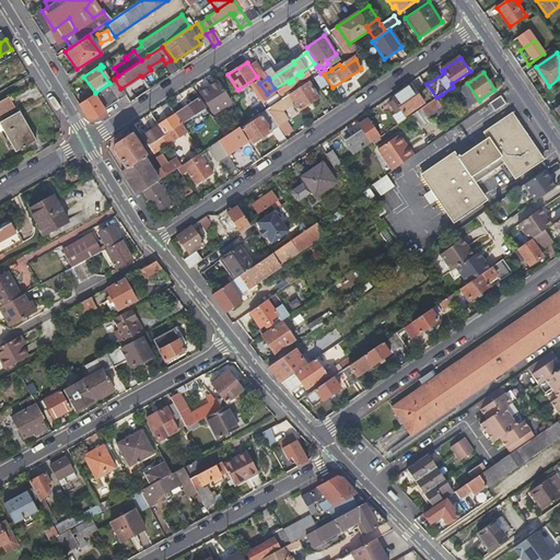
[(279,94),(281,98),(290,94),(306,82),(304,78),(279,94)]
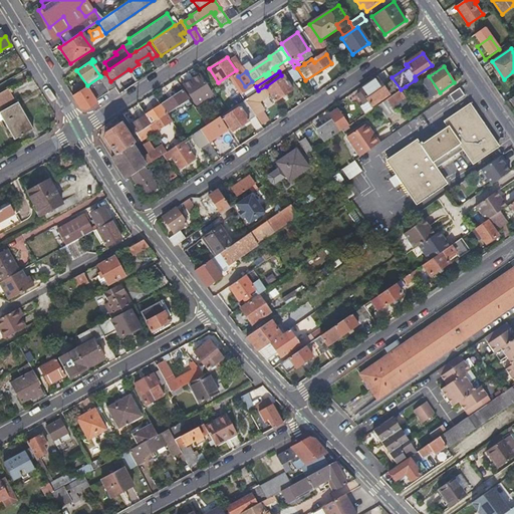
[(94,100),(113,87),(110,81),(105,73),(100,76),(87,85),(71,96),(79,109),(85,109),(96,102),(94,100)]
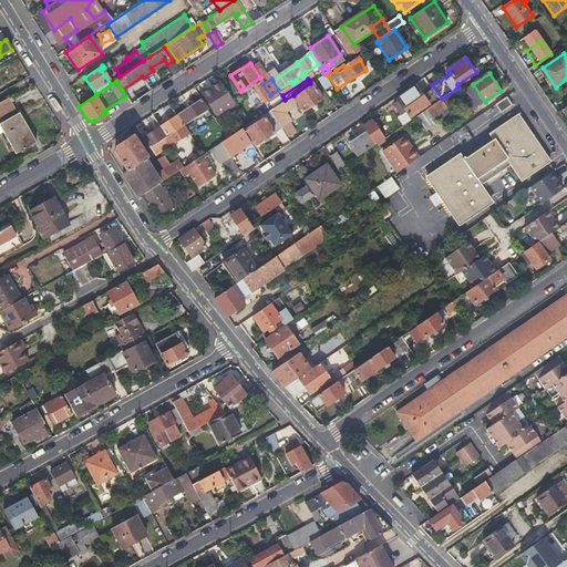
[(234,102),(220,82),(204,93),(216,113),(234,102)]
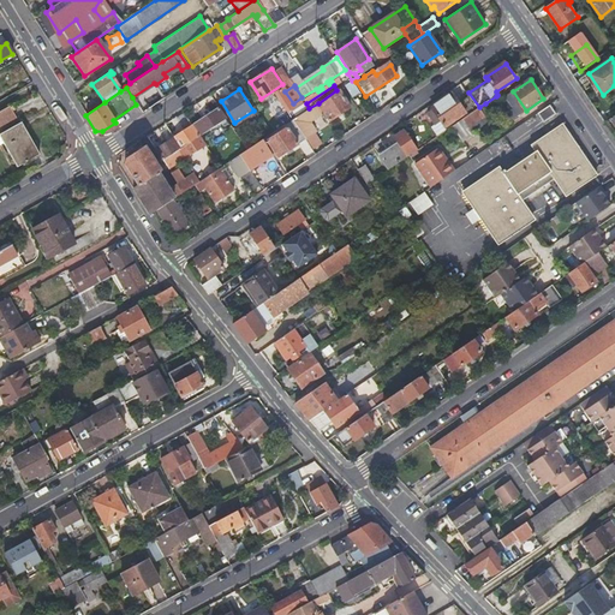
[(336,90),(318,103),(329,120),(350,107),(338,89),(336,90)]
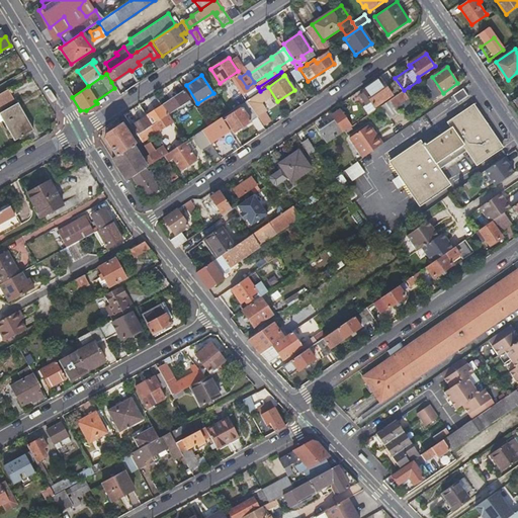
[(394,97),(403,91),(395,80),(385,86),(380,79),(363,91),(367,95),(364,97),(368,102),(370,100),(374,107),(392,95),(394,97)]
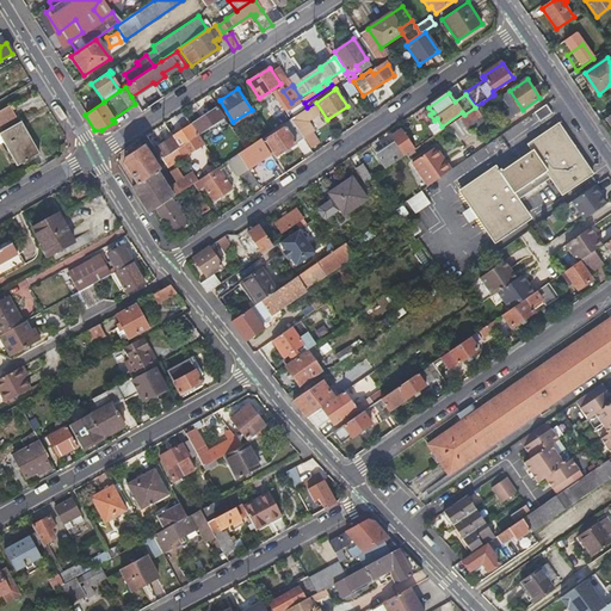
[(500,105),(493,96),(482,103),(489,112),(500,105)]
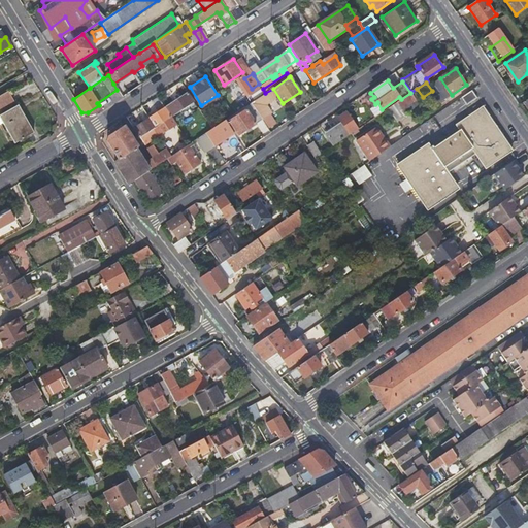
[(253,95),(256,100),(259,98),(265,93),(263,89),(262,88),(253,95)]
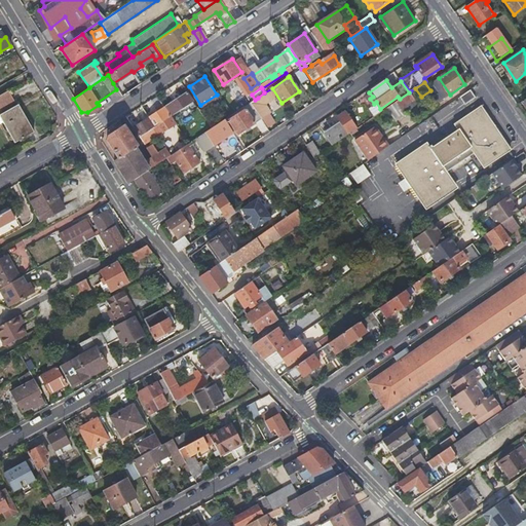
[(421,97),(415,88),(410,91),(415,100),(416,102),(421,99),(421,97)]
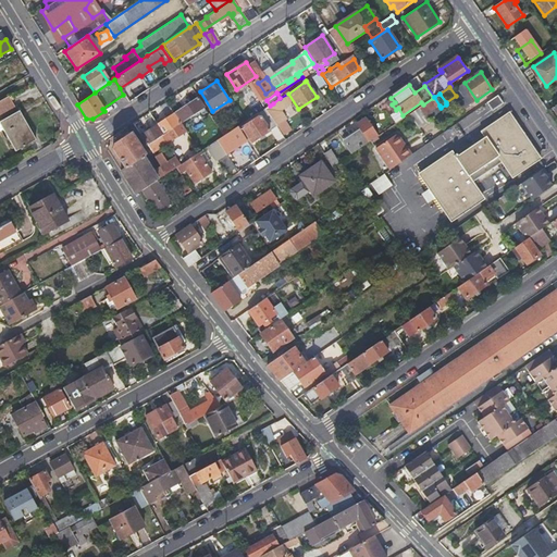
[(440,106),(434,97),(433,98),(423,104),(420,107),(425,115),(440,106)]
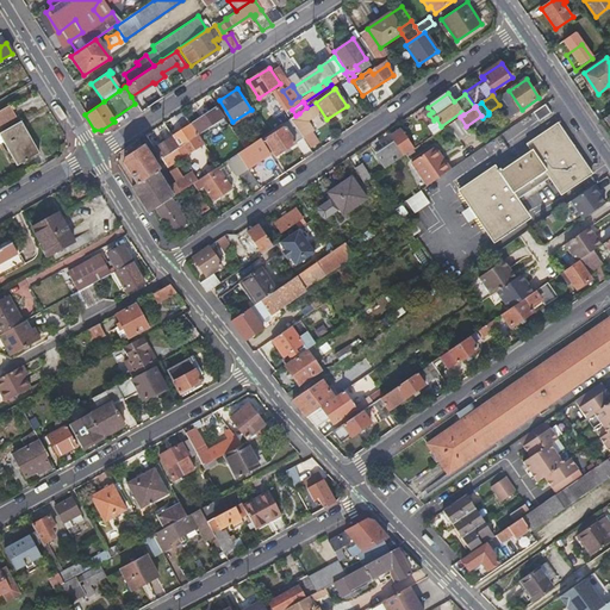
[(551,114),(545,106),(534,114),(540,123),(551,114)]
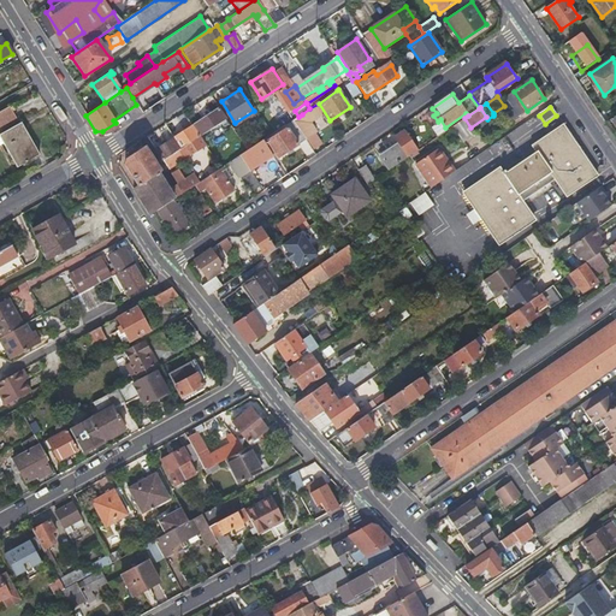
[(199,136),(225,119),(219,110),(194,125),(200,132),(197,134),(199,136)]
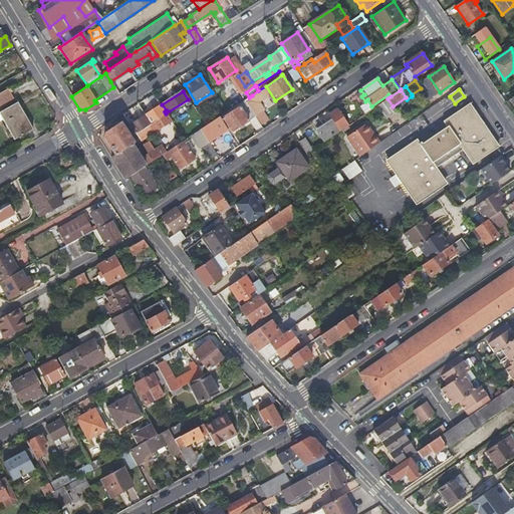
[(249,97),(244,100),(250,109),(258,104),(252,95),(249,97)]
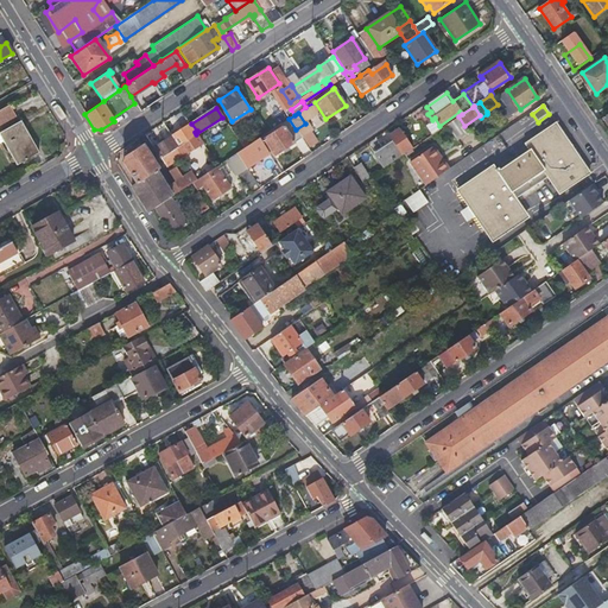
[(195,132),(190,125),(171,137),(177,146),(177,147),(177,149),(183,158),(197,149),(191,140),(223,119),(222,118),(196,134),(195,132)]
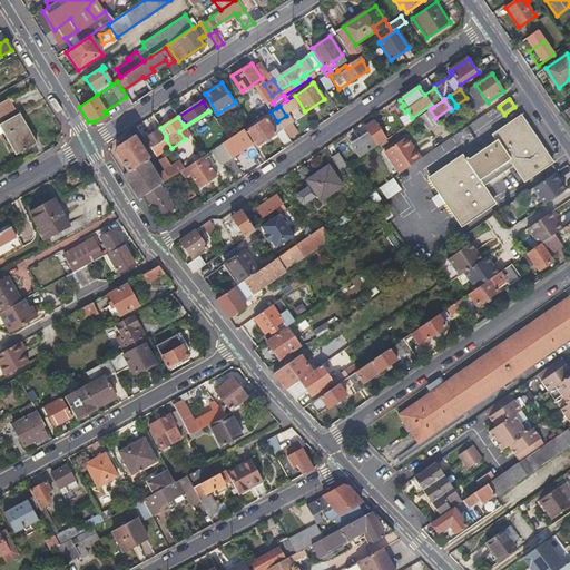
[(257,147),(283,130),(277,121),(271,111),(264,116),(265,118),(246,130),(257,147)]
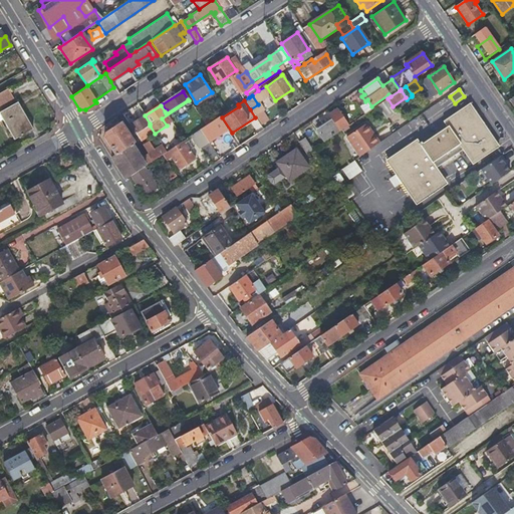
[(22,110),(17,102),(13,104),(18,113),(22,110)]
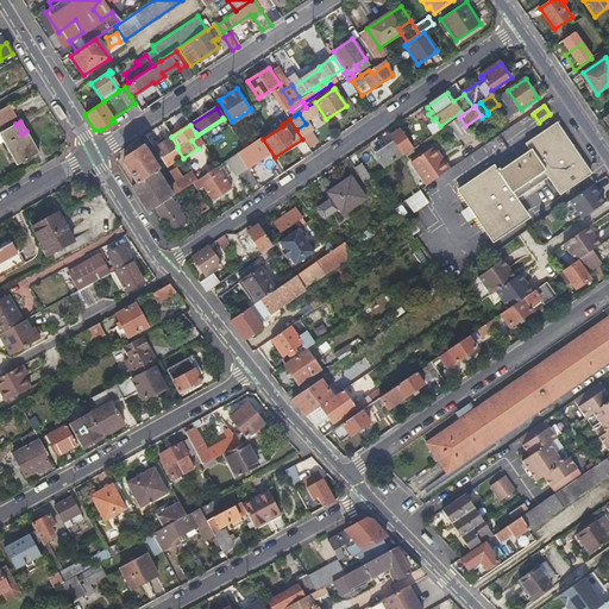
[(560,193),(590,173),(556,123),(526,144),(529,149),(496,171),(493,167),(458,190),(494,240),(528,217),(516,200),(548,176),(560,193)]
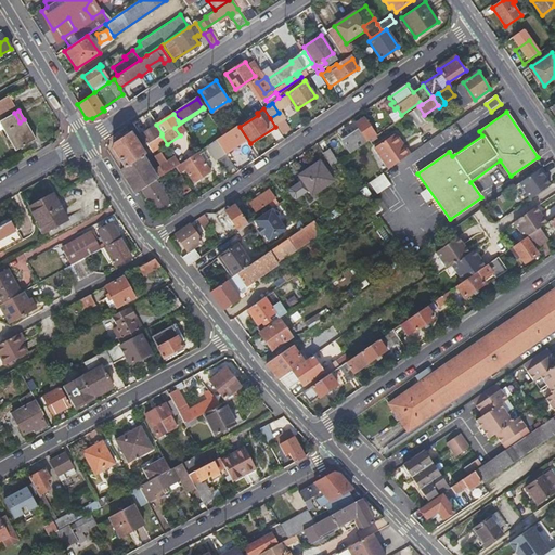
[(14,113),(0,120),(0,125),(15,151),(36,140),(24,119),(20,123),(14,113)]
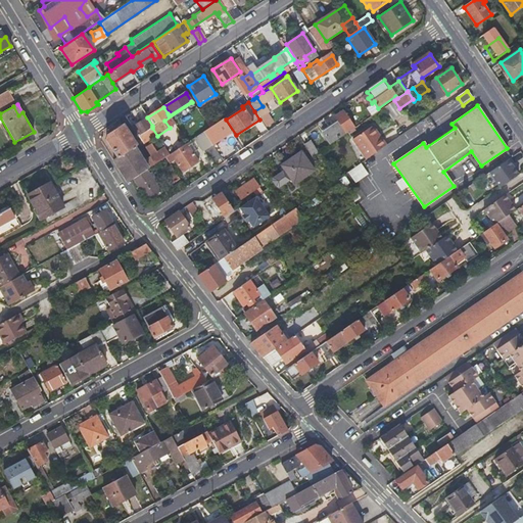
[(355,127),(344,111),(336,116),(339,122),(323,133),(331,144),(355,127)]
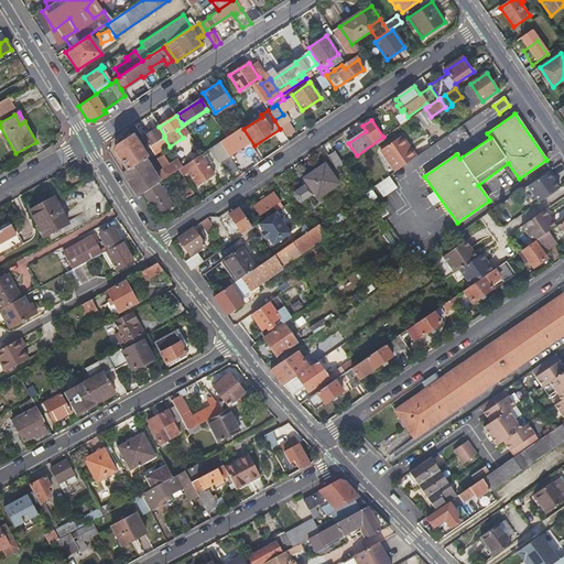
[(355,137),(365,131),(361,125),(351,130),(355,137)]
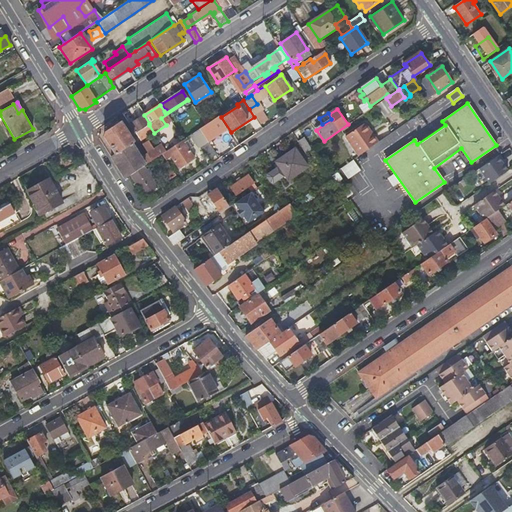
[(149,123),(144,115),(129,125),(135,133),(149,125),(149,124),(149,123)]
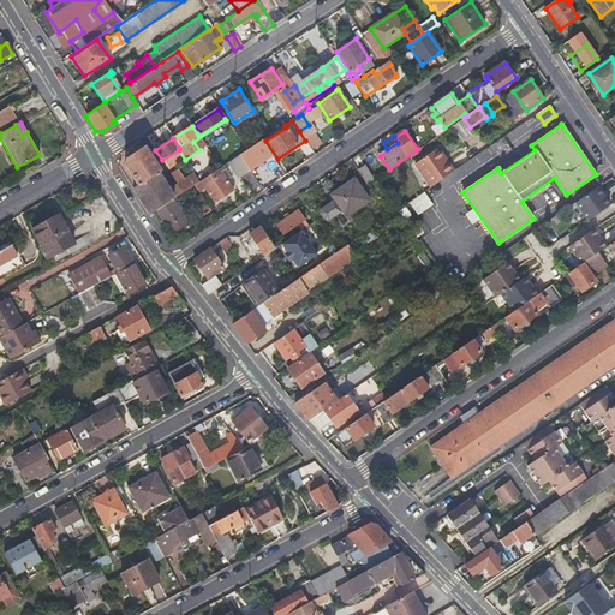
[(248,150),(240,154),(250,169),(270,156),(261,141),(248,150)]
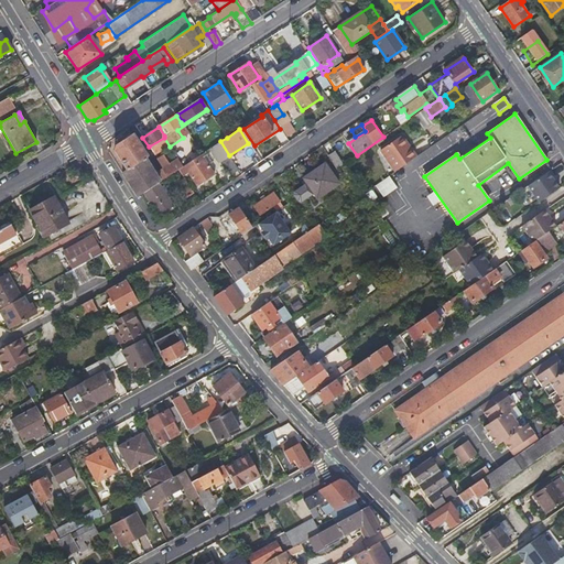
[(116,151),(128,170),(147,159),(133,136),(118,145),(116,151)]
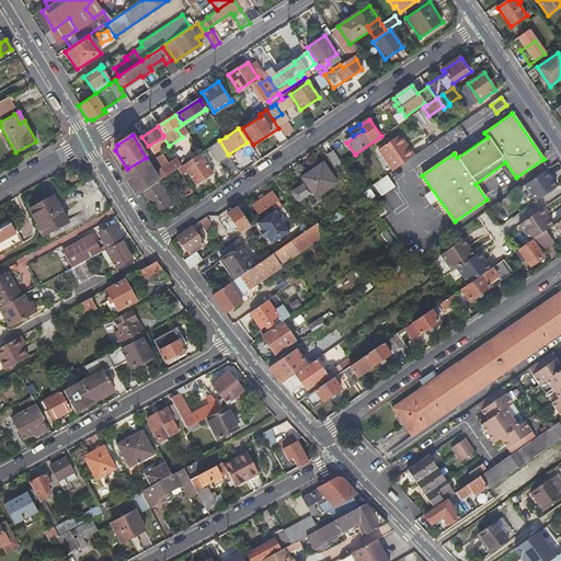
[(148,146),(152,153),(155,156),(169,146),(163,137),(148,146)]
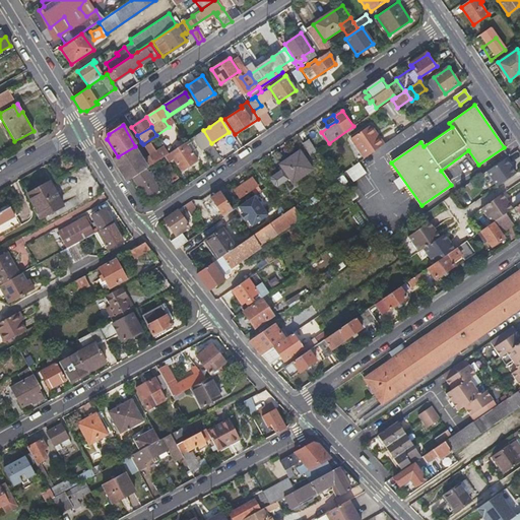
[(350,140),(364,158),(383,145),(370,127),(350,140)]
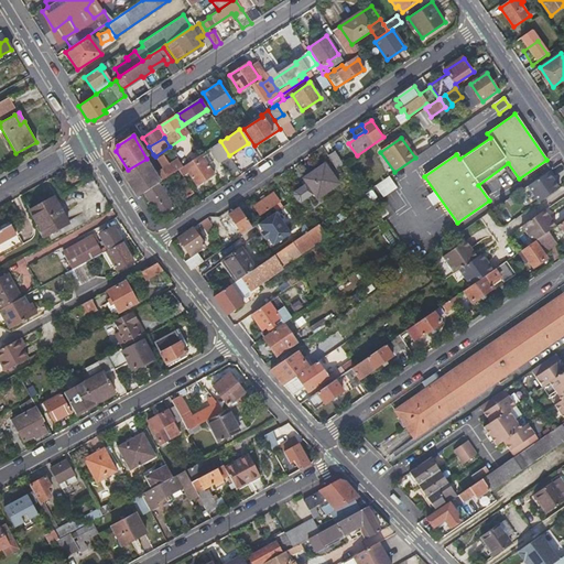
[(231,174),(238,170),(229,155),(220,141),(209,149),(219,164),(223,162),(231,174)]
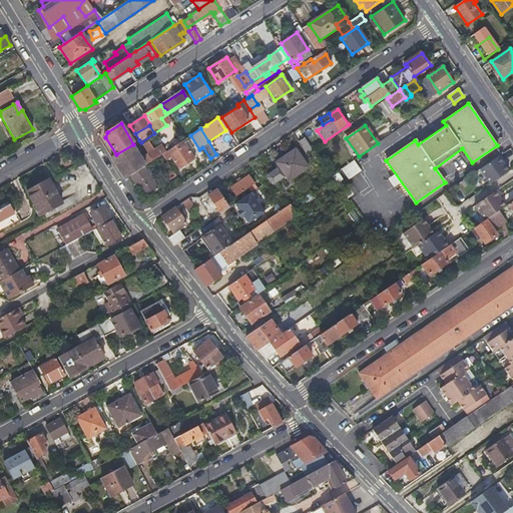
[(301,140),(307,152),(313,148),(306,137),(301,140)]
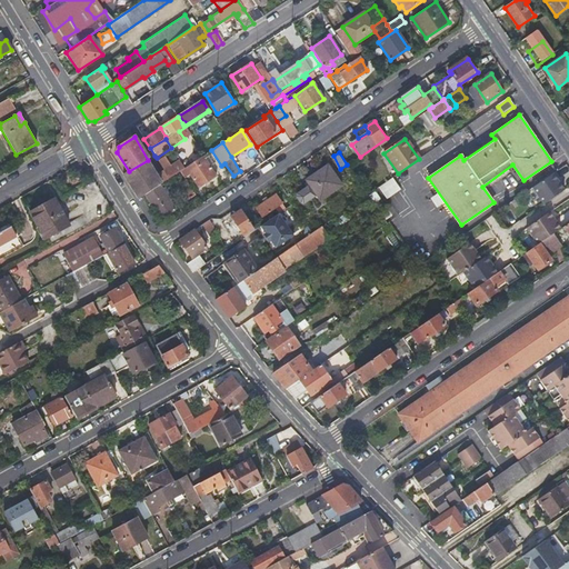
[(185,168),(180,170),(185,178),(189,175),(199,189),(216,178),(209,167),(206,161),(209,159),(206,153),(185,168)]
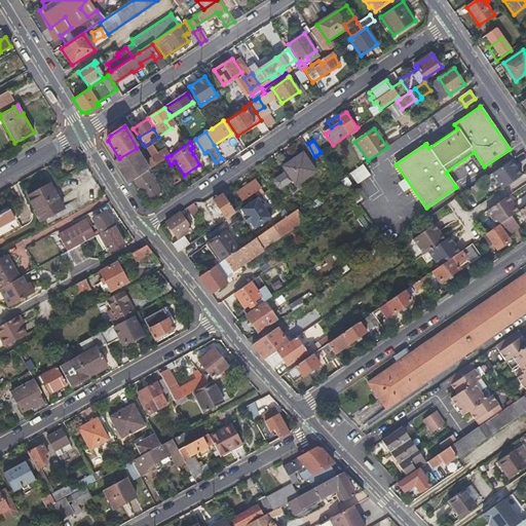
[(128,183),(133,180),(134,179),(148,170),(149,170),(143,159),(138,152),(139,151),(137,148),(119,158),(115,161),(128,183)]
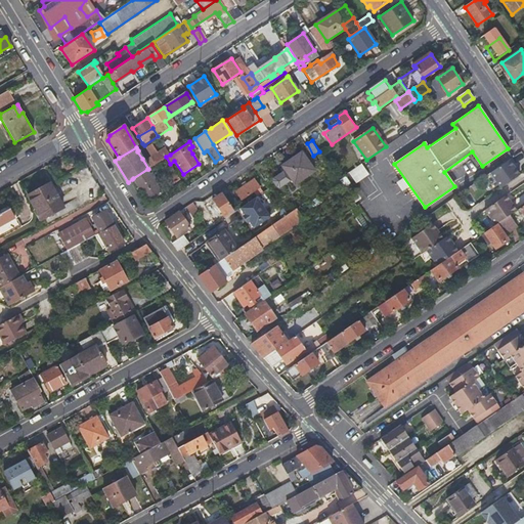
[(151,158),(156,164),(158,162),(161,160),(166,157),(170,155),(165,147),(151,156),(150,154),(148,156),(150,159),(151,158)]
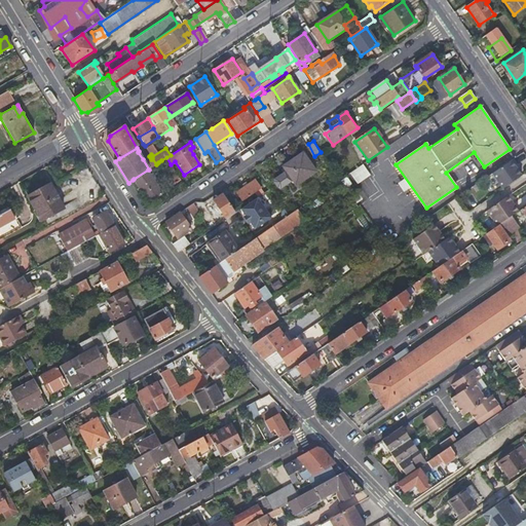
[(296,185),(316,171),(303,152),(283,166),(296,185)]
